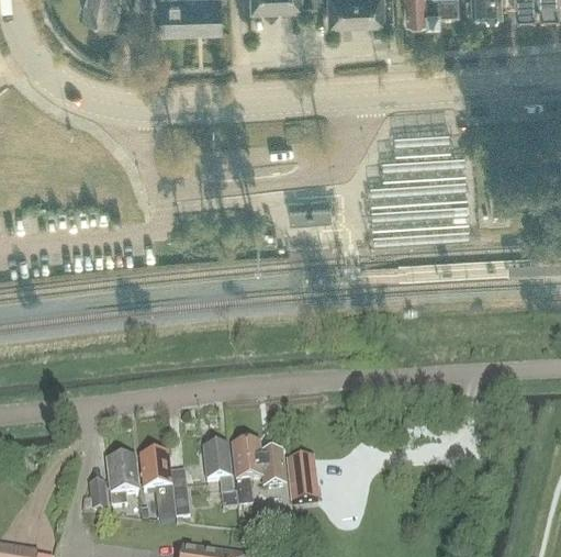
[(85,0),(83,9),(116,15),(119,0),(135,0),(134,3),(148,7),(149,0),(85,0)]
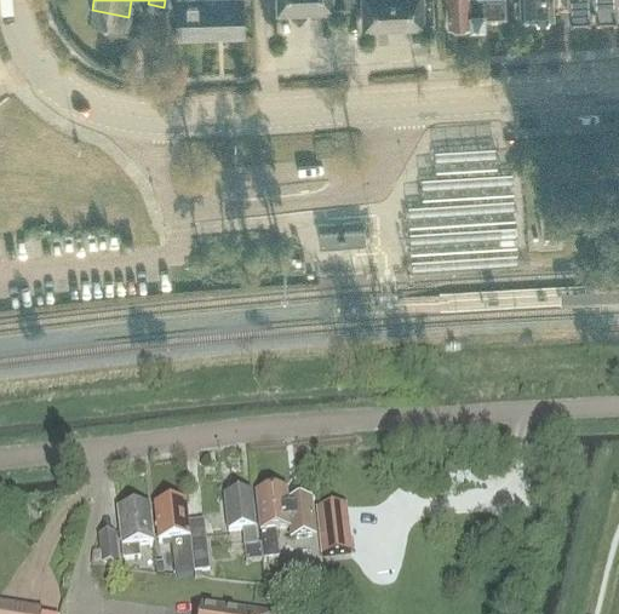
[(177,0),(178,27),(211,26),(211,0),(177,0)]
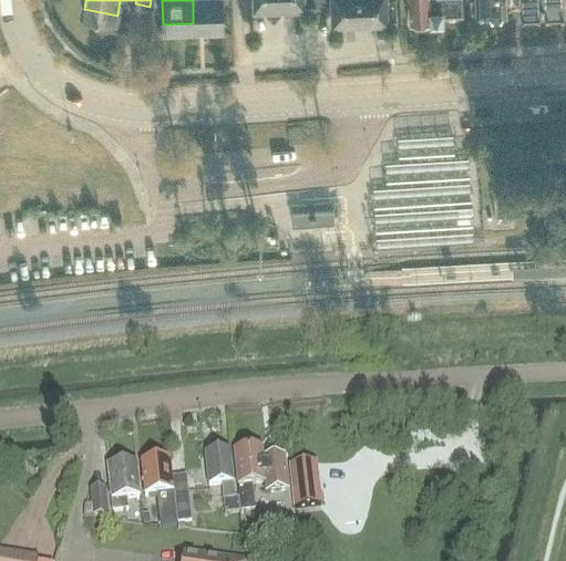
[(193,0),(193,23),(224,22),(223,0),(193,0)]
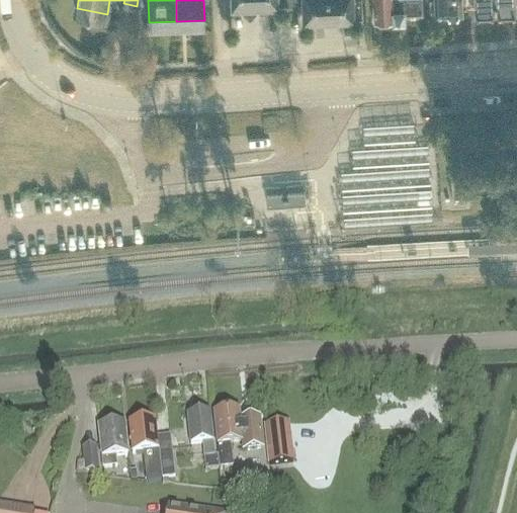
[(244,7),(246,9),(250,14),(254,9),(256,7),(256,0),(233,0),(233,1),(244,0),(244,7)]
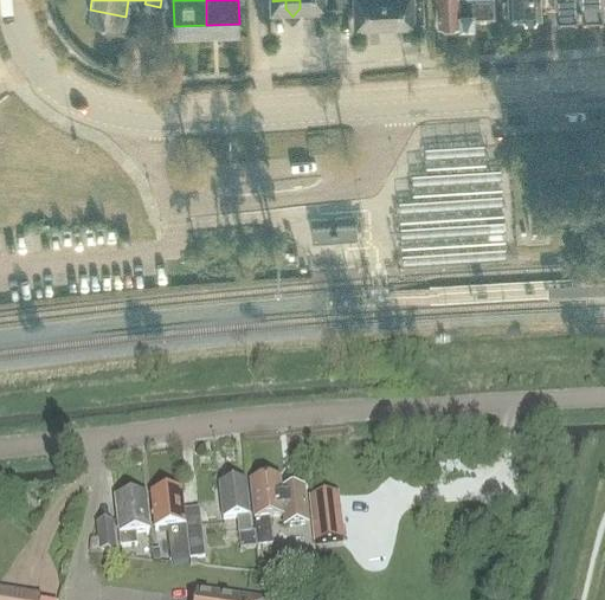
[(381,15),(380,0),(355,0),(355,17),(381,15)]
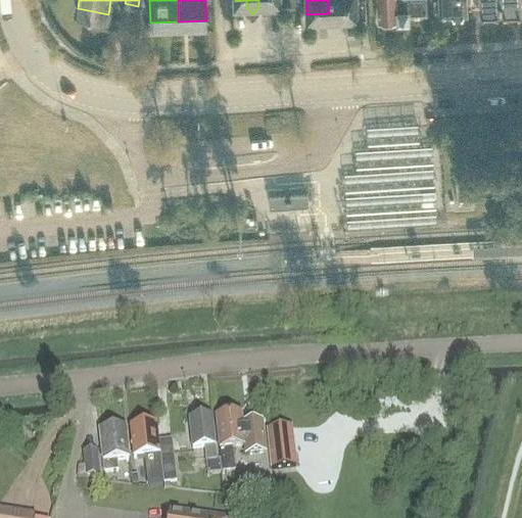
[(328,0),(329,13),(359,12),(359,11),(366,11),(365,0),(328,0)]
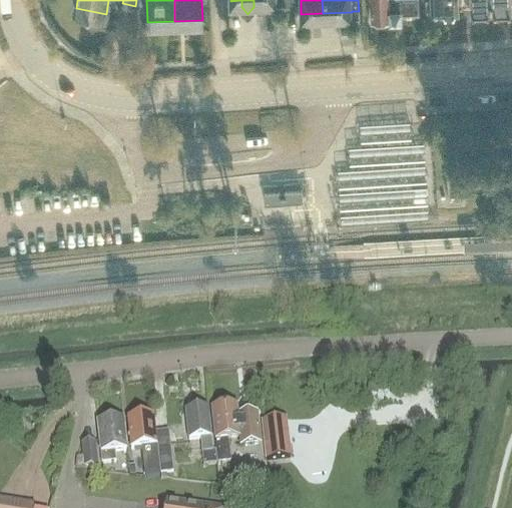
[(371,0),(371,9),(418,7),(417,0),(371,0)]
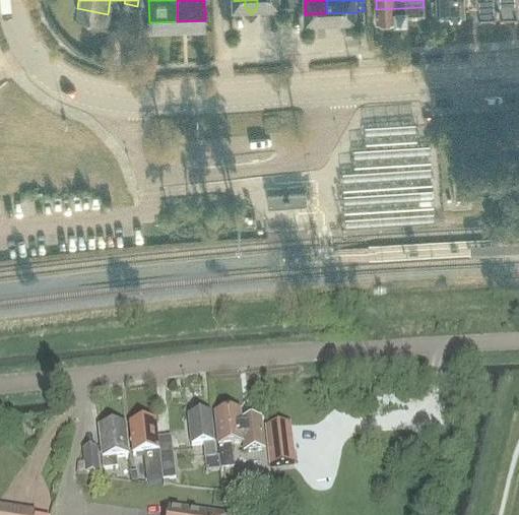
[(465,7),(464,0),(436,0),(437,8),(448,8),(450,12),(459,12),(461,7),(465,7)]
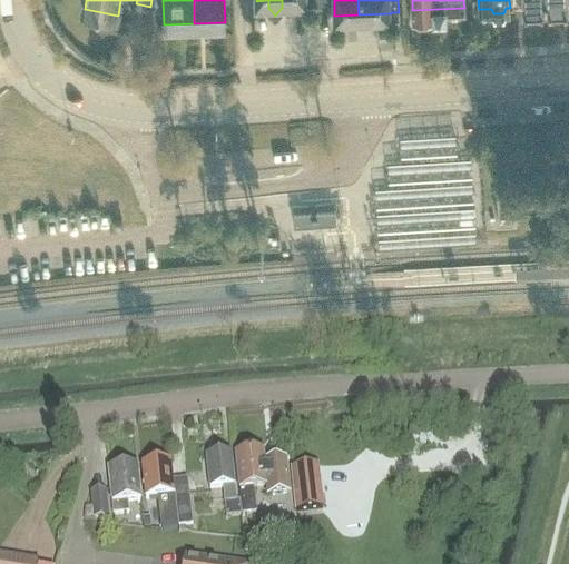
[(335,206),(293,209),(294,221),(316,220),(336,218),(335,206)]
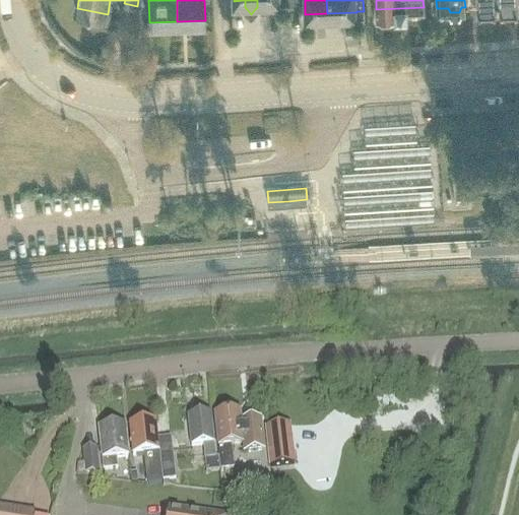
[(242,417),(241,406),(215,409),(219,454),(221,465),(234,463),(232,441),(244,439),(245,448),(264,445),(261,415),(242,417)]
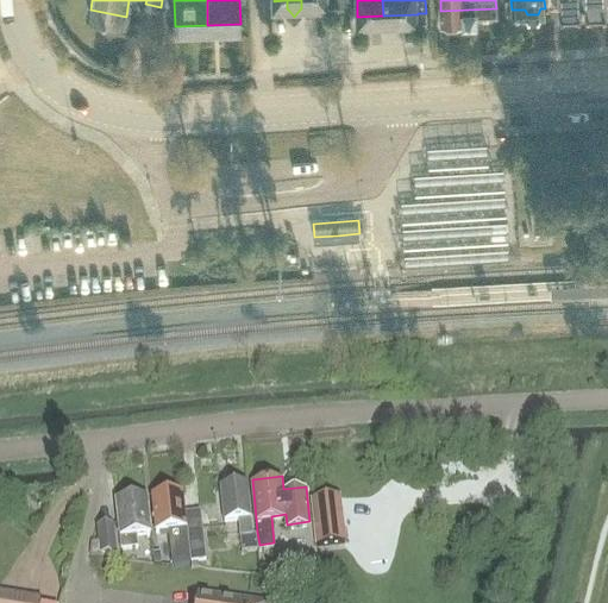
[(248,481),(221,483),(224,517),(238,516),(242,547),(257,545),(256,531),(252,531),(248,481)]
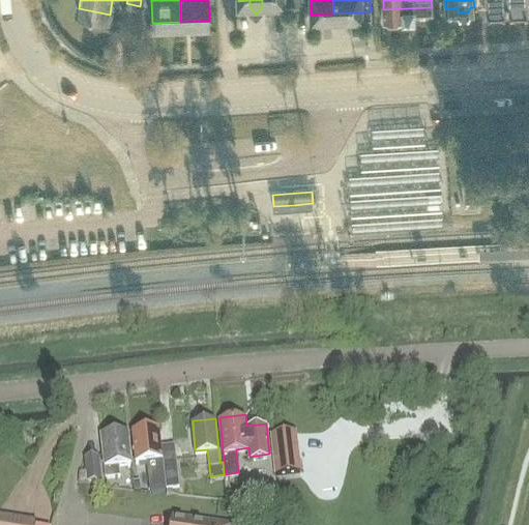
[(164,471),(160,443),(158,425),(133,427),(137,460),(150,458),(151,473),(164,471)]
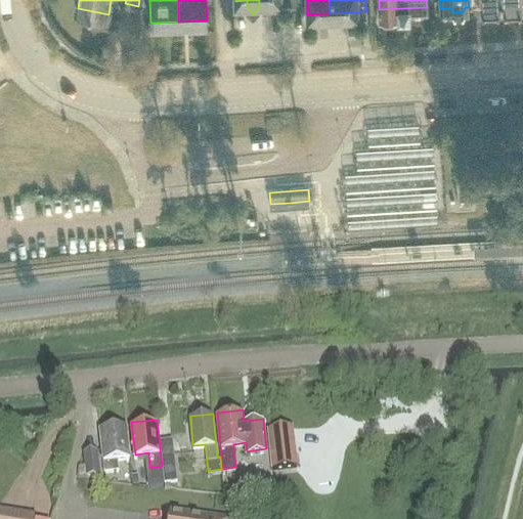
[(267,425),(272,466),(298,463),(293,422),(267,425)]
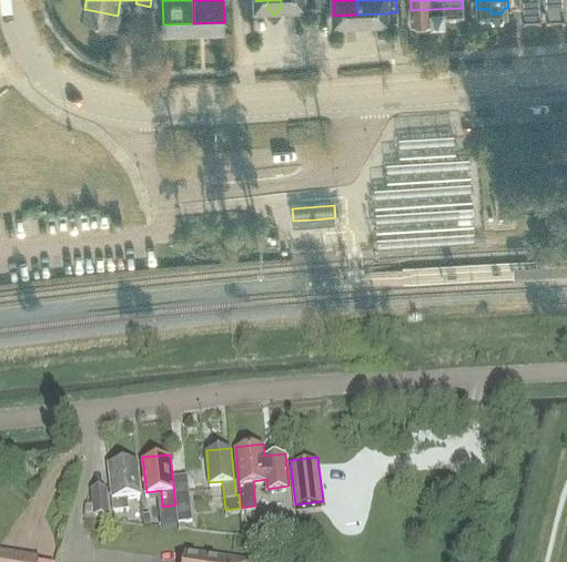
[(113,508),(129,506),(128,494),(141,492),(137,458),(109,461),(113,508)]
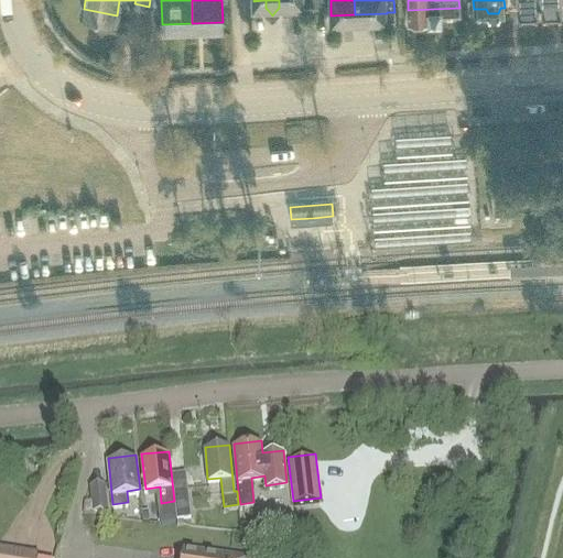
[(171,471),(174,501),(176,515),(191,514),(185,469),(171,471)]
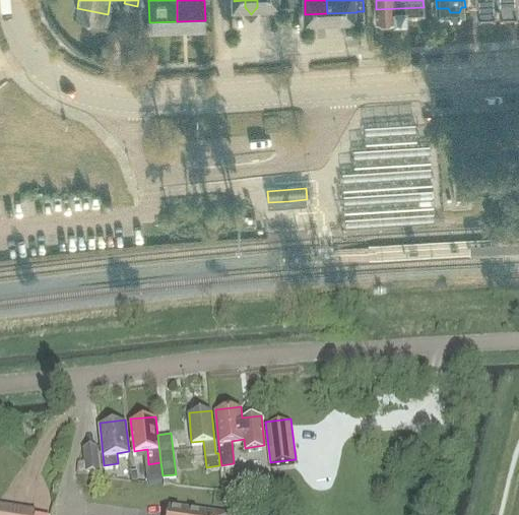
[(83,445),(85,459),(78,458),(77,468),(85,468),(100,470),(96,444),(83,445)]
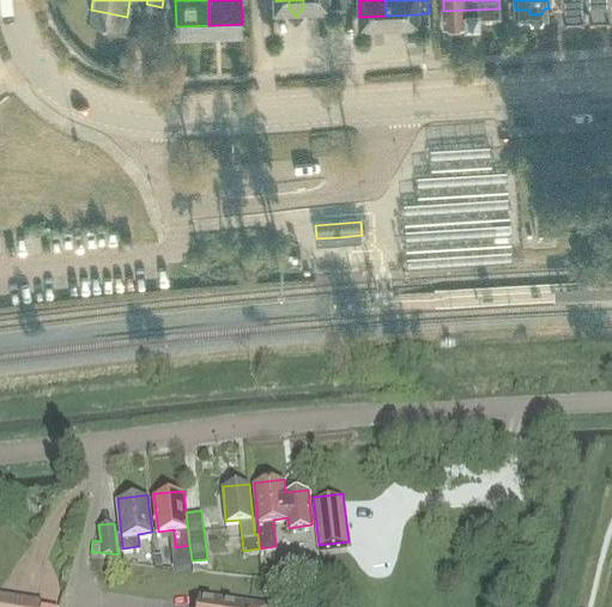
[(41,606),(43,596),(0,589),(0,606),(41,606)]
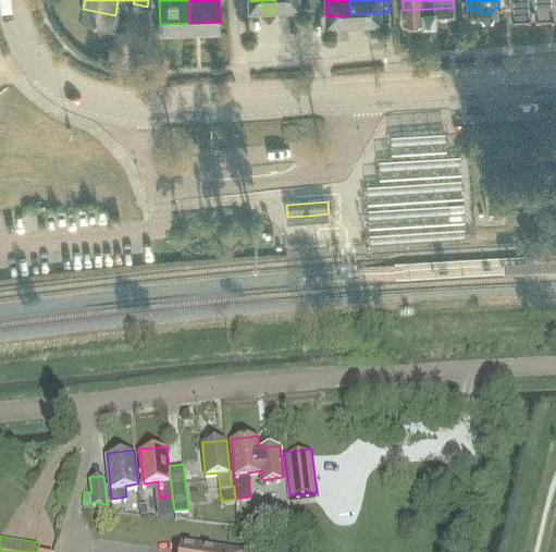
[(245,551),(245,550),(218,547),(218,544),(182,539),(180,551),(245,551)]
